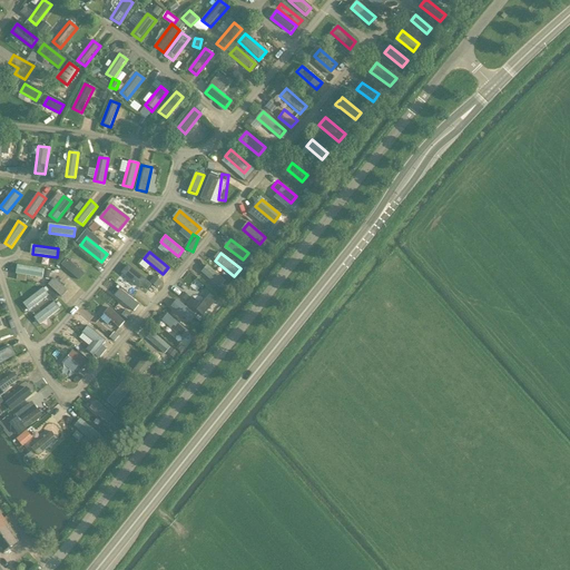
[(67,259),(62,265),(79,279),(85,274),(67,259)]
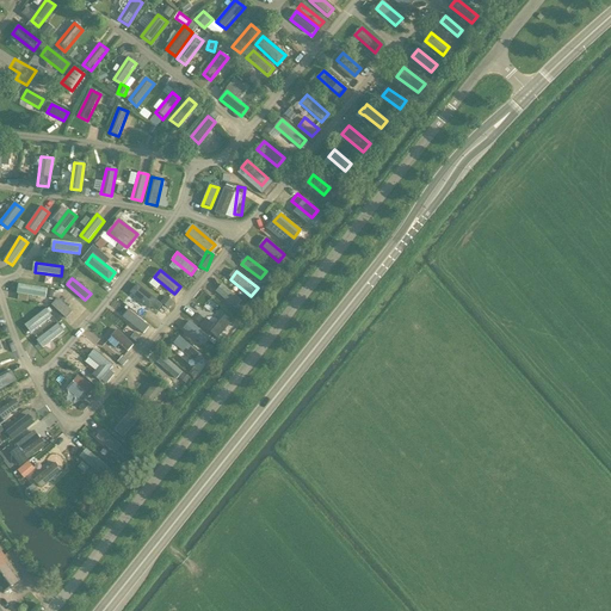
[(17,284),(16,292),(43,297),(44,288),(17,284)]
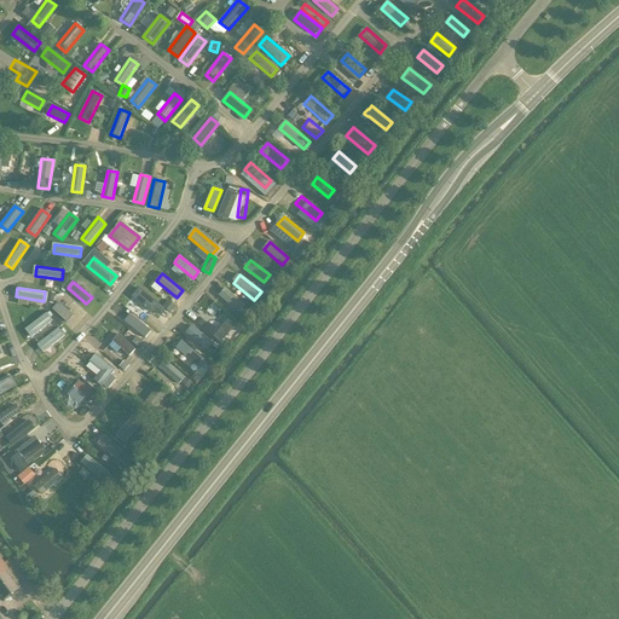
[(139,289),(133,296),(152,312),(158,305),(139,289)]
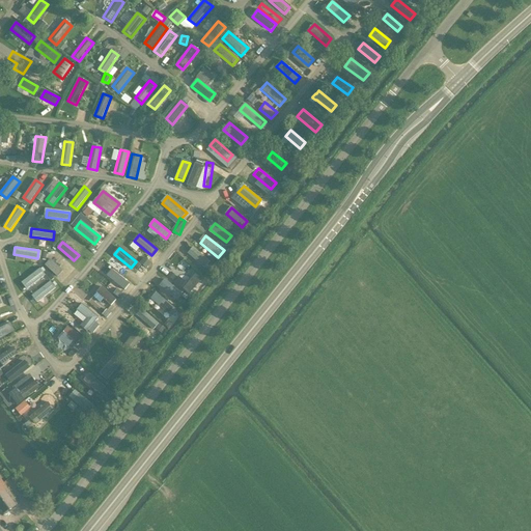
[(188,254),(204,268),(210,261),(193,248),(188,254)]
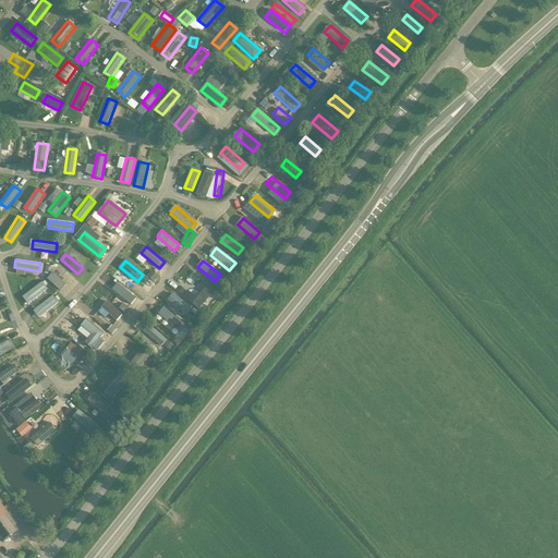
[(47,279),(60,291),(67,284),(53,273),(47,279)]
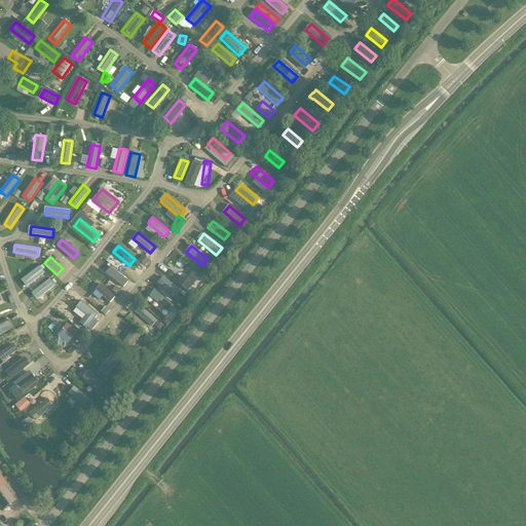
[(22,280),(27,287),(44,273),(39,266),(22,280)]
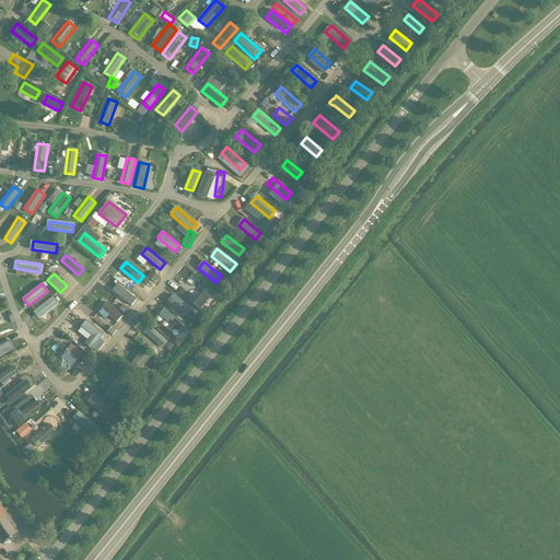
[(118,284),(113,292),(132,306),(137,300),(118,284)]
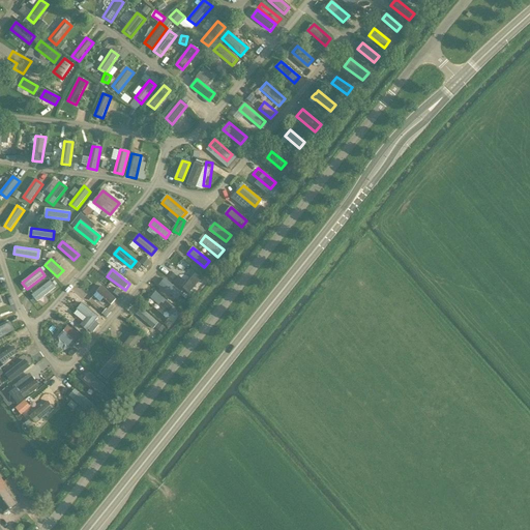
[(201,280),(196,274),(183,288),(188,293),(201,280)]
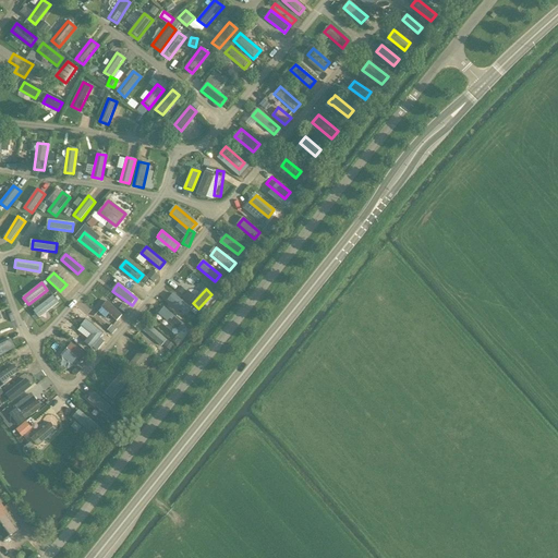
[(173,293),(167,301),(186,316),(192,308),(173,293)]
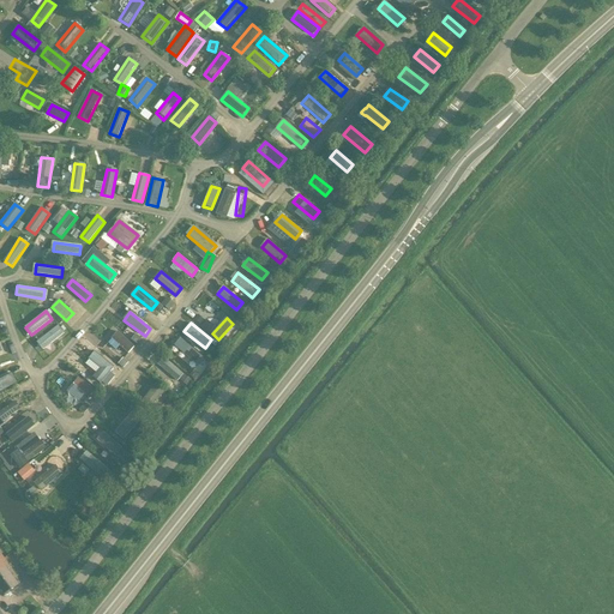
[(64,333),(58,326),(37,342),(43,350),(64,333)]
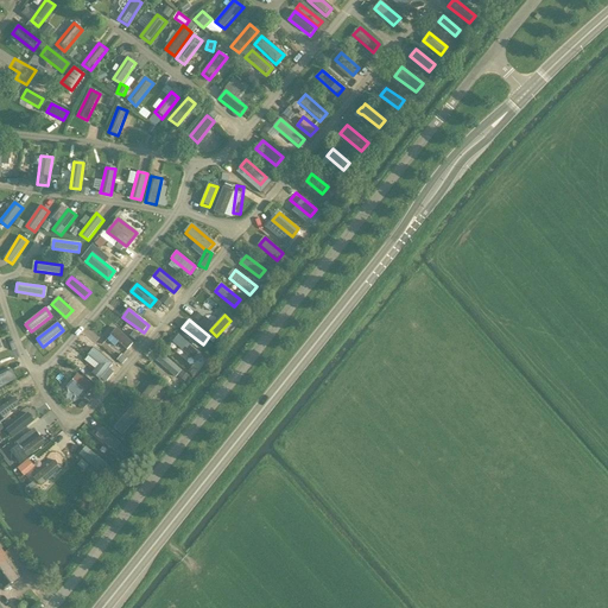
[(118,329),(112,335),(127,350),(133,343),(118,329)]
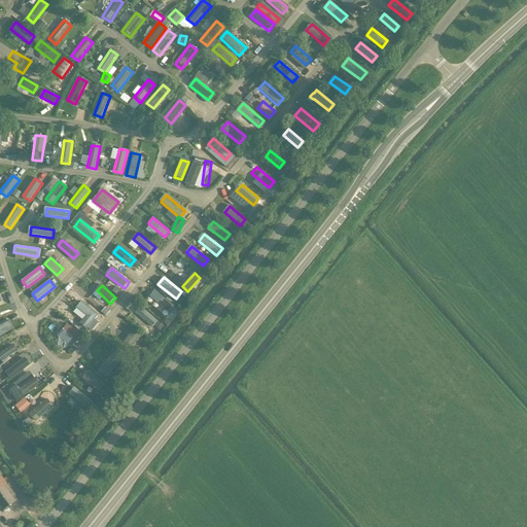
[(156,292),(151,299),(166,310),(170,304),(156,292)]
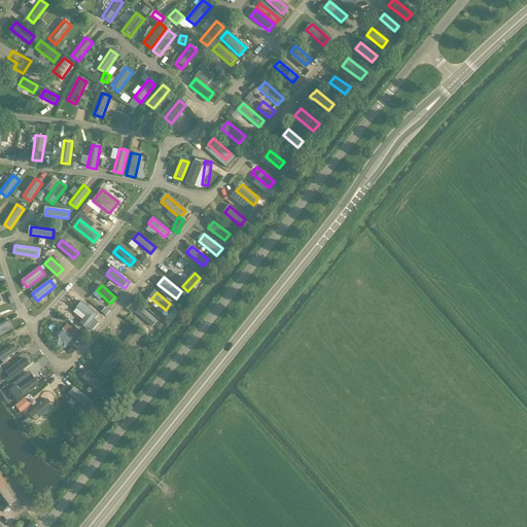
[(82,302),(76,308),(86,316),(80,323),(86,328),(98,315),(82,302)]
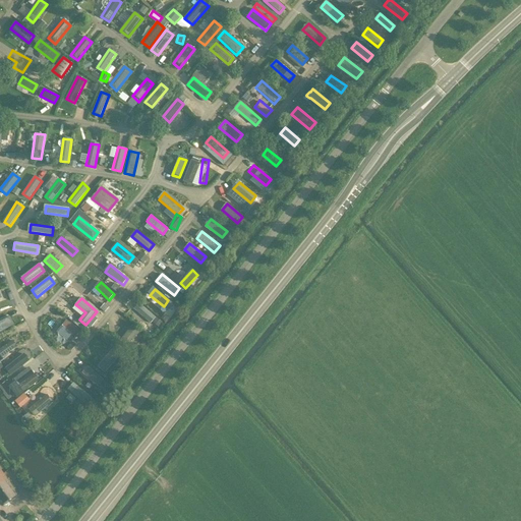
[(140,304),(136,310),(151,323),(156,317),(140,304)]
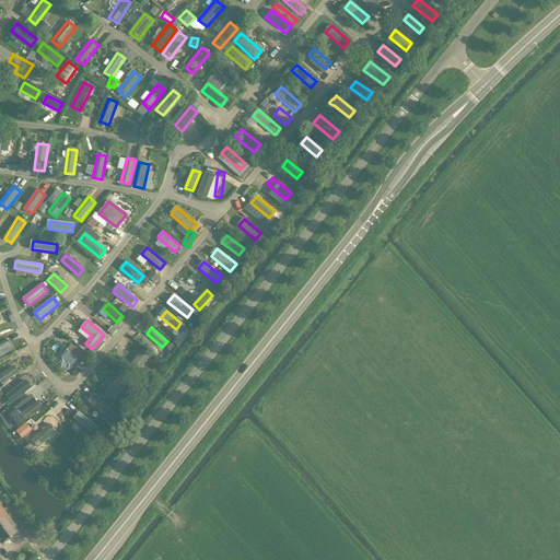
[(72,345),(62,357),(76,369),(85,357),(72,345)]
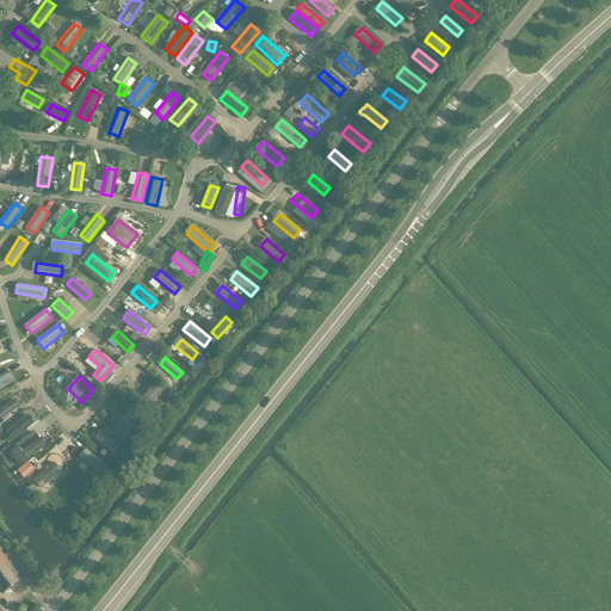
[(167,386),(158,378),(137,403),(147,412),(167,386)]
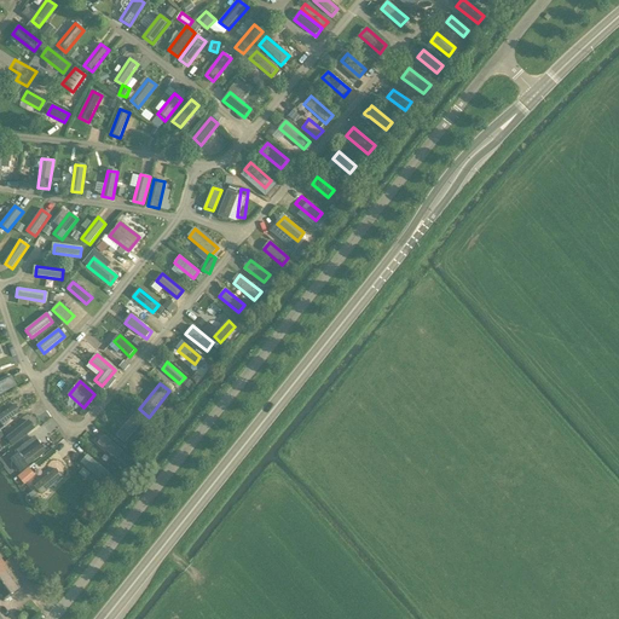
[(21,412),(15,405),(0,415),(0,422),(3,426),(21,412)]
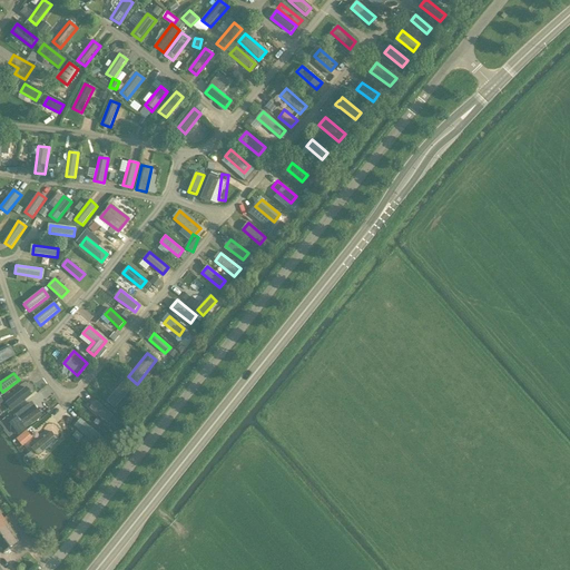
[(133,387),(123,381),(106,402),(115,409),(133,387)]
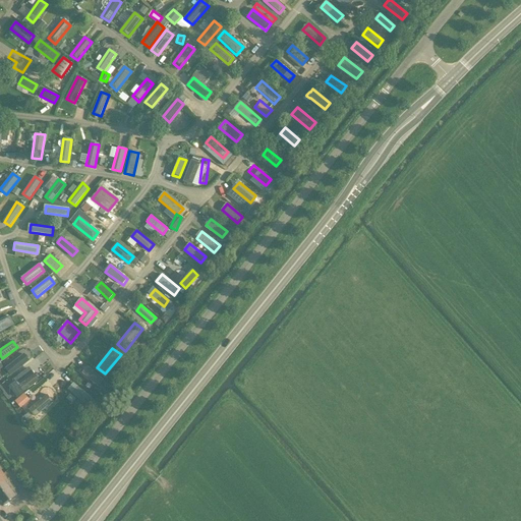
[(29,361),(23,354),(6,368),(11,374),(29,361)]
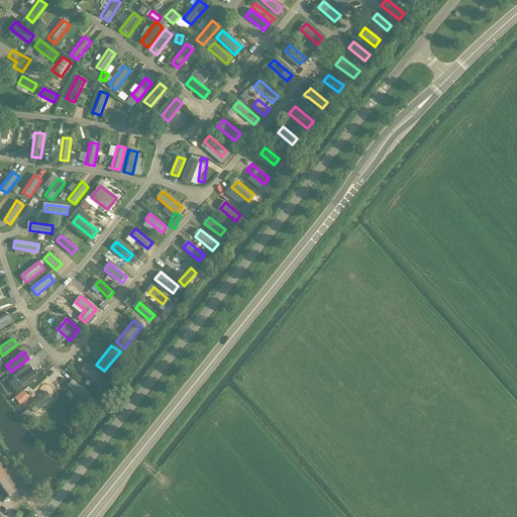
[(87,364),(82,370),(97,384),(103,378),(87,364)]
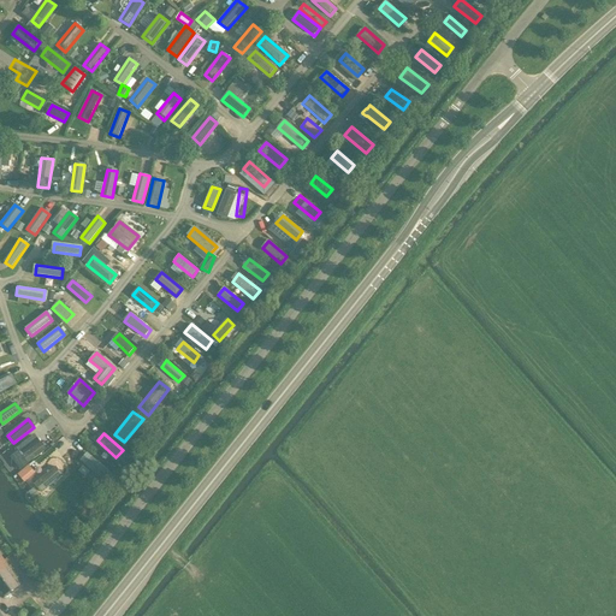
[(46,450),(40,443),(23,456),(28,463),(46,450)]
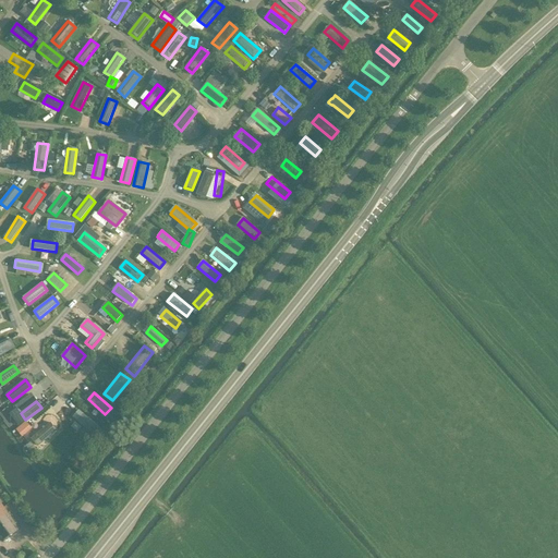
[(80,411),(74,417),(93,434),(98,426),(80,411)]
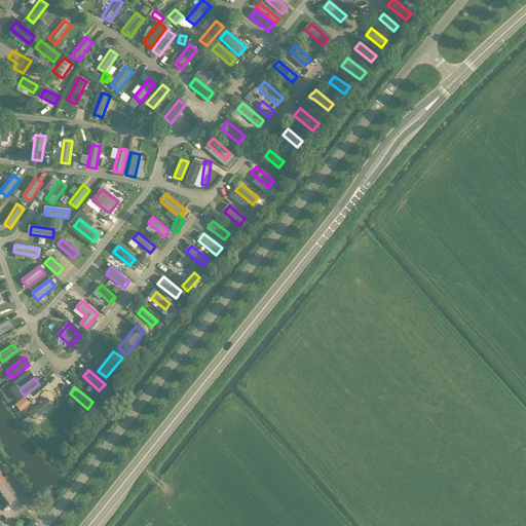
[(20,411),(29,405),(21,391),(11,398),(20,411)]
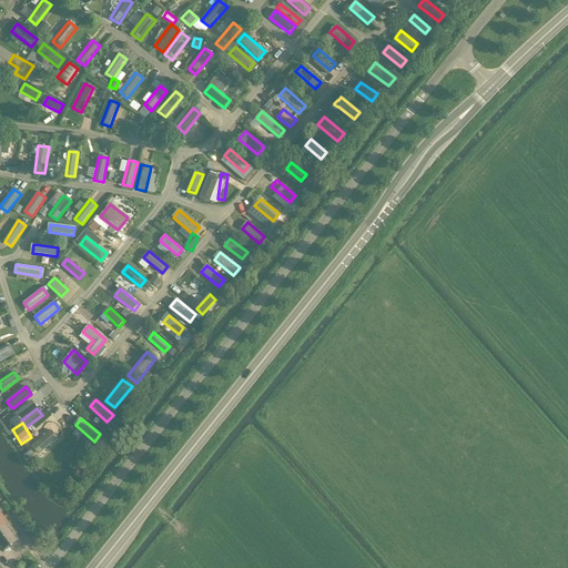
[(31,447),(39,455),(58,438),(51,430),(31,447)]
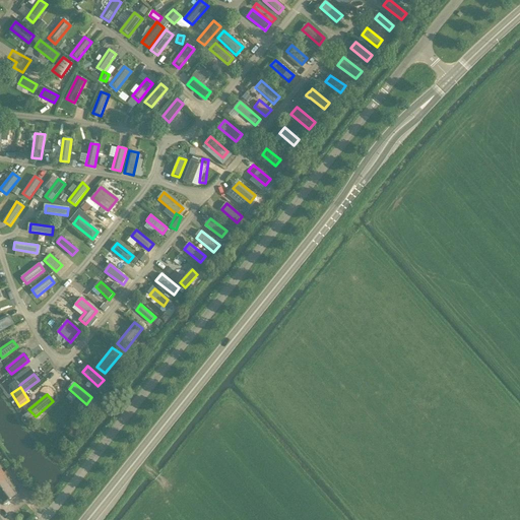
[(18,494),(4,474),(0,476),(0,501),(3,505),(18,494)]
